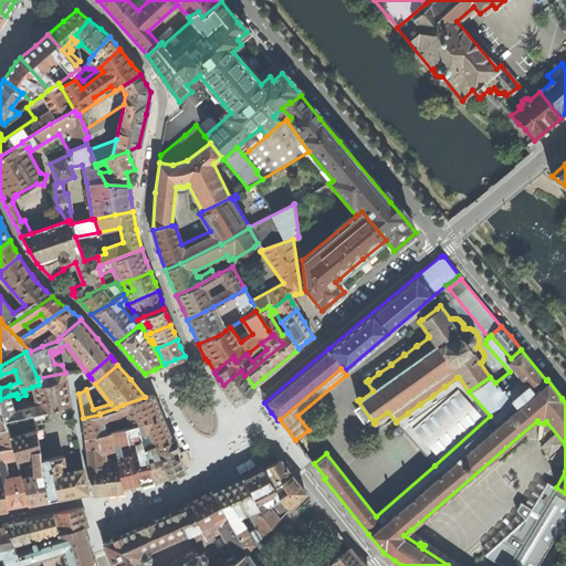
[(223,385),(236,400),(245,392),(253,386),(245,376),(244,376),(241,370),(223,385)]
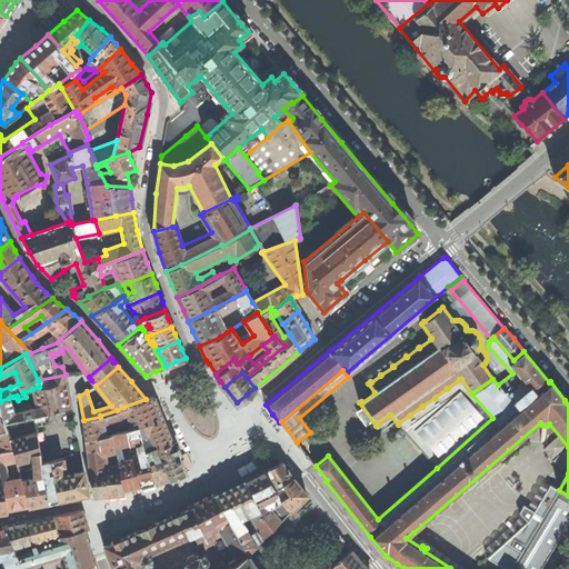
[(66,375),(38,380),(39,387),(67,380),(66,375)]
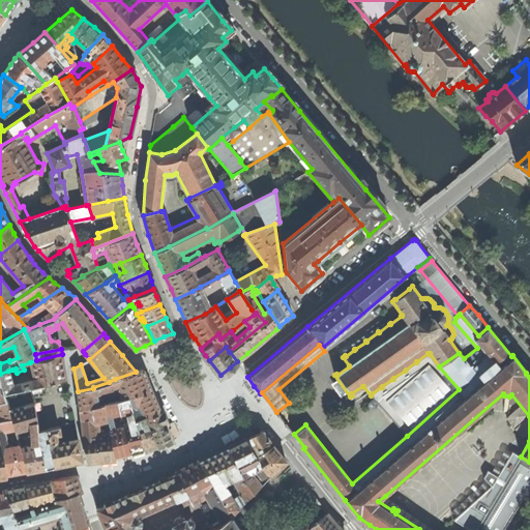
[(64,365),(62,354),(36,360),(30,362),(34,380),(29,381),(28,378),(19,380),(19,383),(13,385),(8,371),(0,374),(0,382),(4,394),(15,392),(27,389),(66,378),(64,365)]
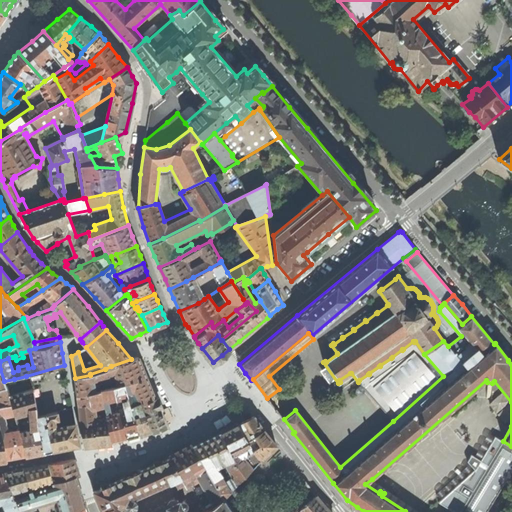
[(131,359),(111,366),(113,374),(116,386),(124,384),(124,383),(128,382),(131,391),(134,389),(141,402),(141,403),(155,398),(148,378),(139,357),(131,359)]
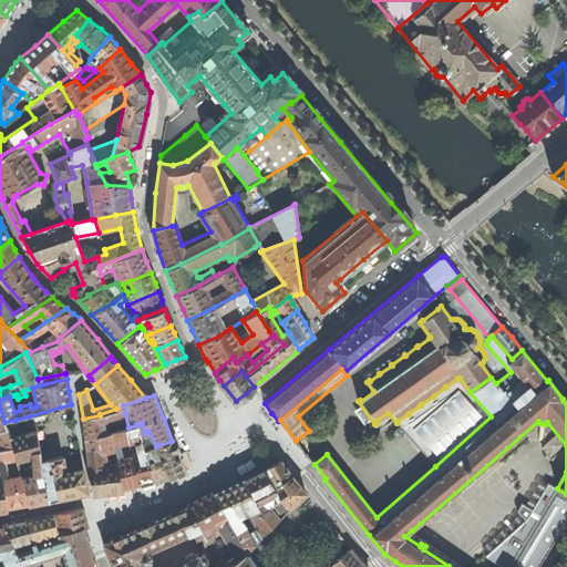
[(125,414),(123,405),(116,409),(100,414),(100,415),(83,419),(84,429),(85,439),(106,434),(103,422),(125,414)]
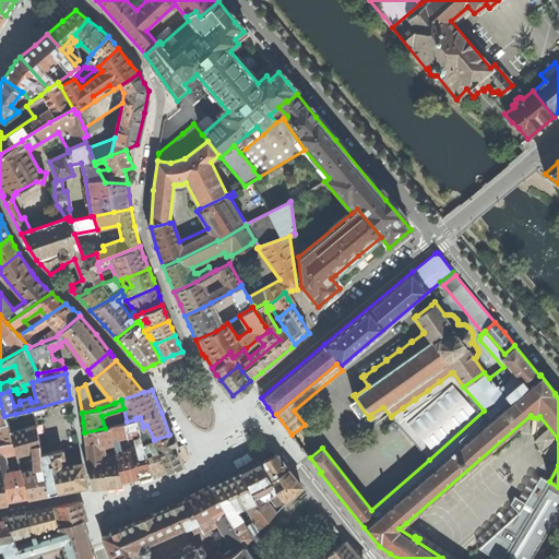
[(144,476),(152,474),(145,454),(142,443),(139,430),(138,430),(135,419),(127,421),(123,423),(128,440),(130,450),(138,478),(144,476)]
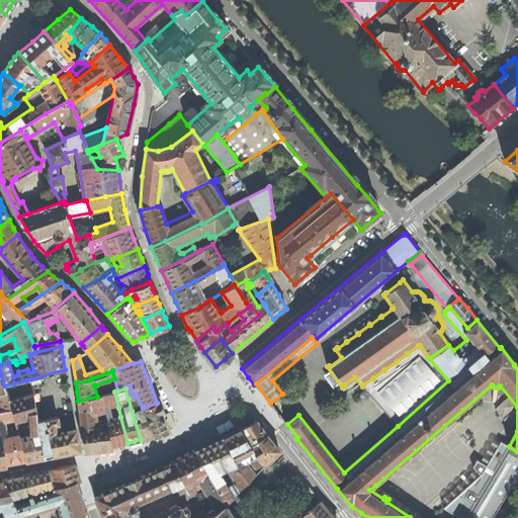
[(7,391),(6,392),(0,394),(0,411),(0,412),(0,411),(13,409),(11,401),(7,391)]
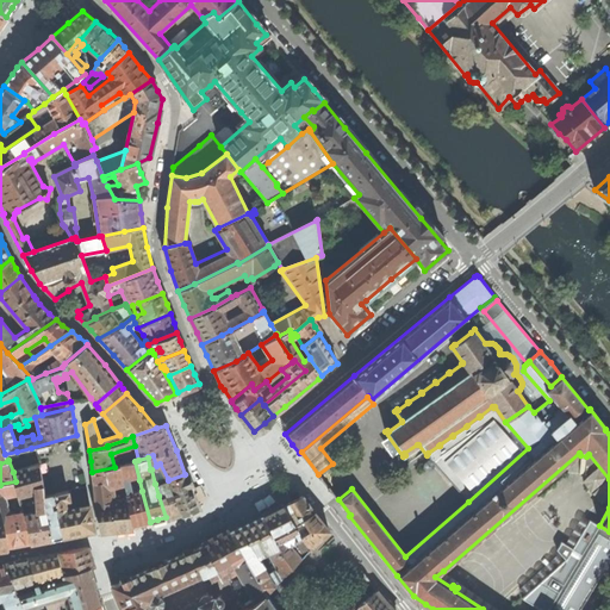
[(142,523),(150,522),(142,491),(132,493),(130,484),(139,480),(135,461),(120,466),(122,477),(124,485),(134,526),(142,523)]
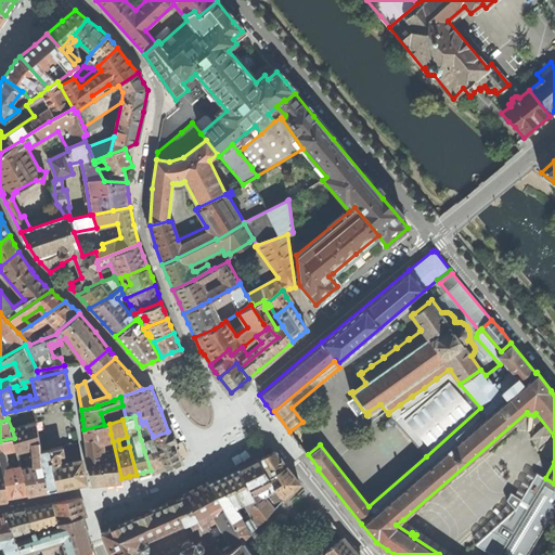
[(38,492),(47,490),(41,463),(41,451),(40,439),(38,429),(36,422),(12,429),(14,438),(17,452),(33,448),(34,466),(22,468),(27,494),(38,492)]
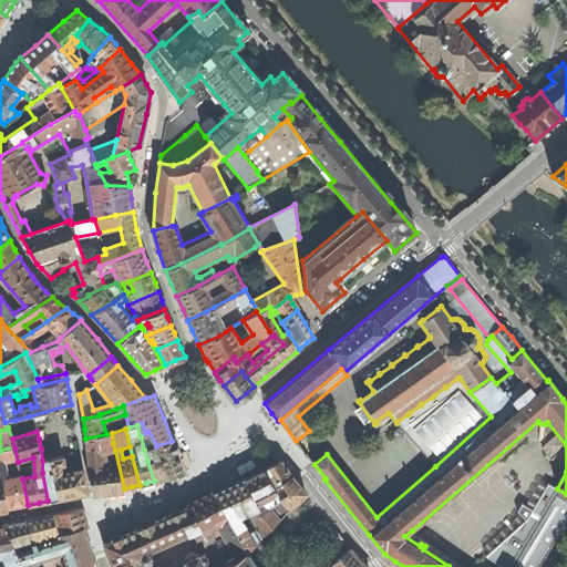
[(94,493),(102,492),(110,491),(116,490),(124,488),(115,451),(113,443),(112,433),(106,434),(85,439),(88,454),(90,464),(94,493)]
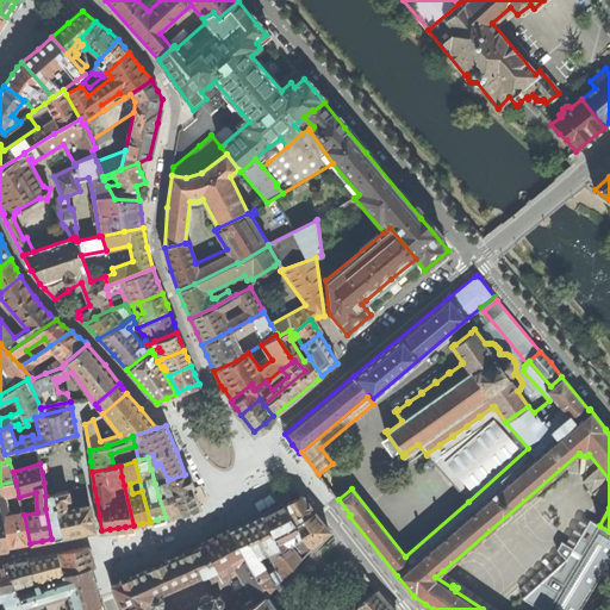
[(198,506),(185,474),(168,480),(167,480),(180,512),(190,509),(198,506)]
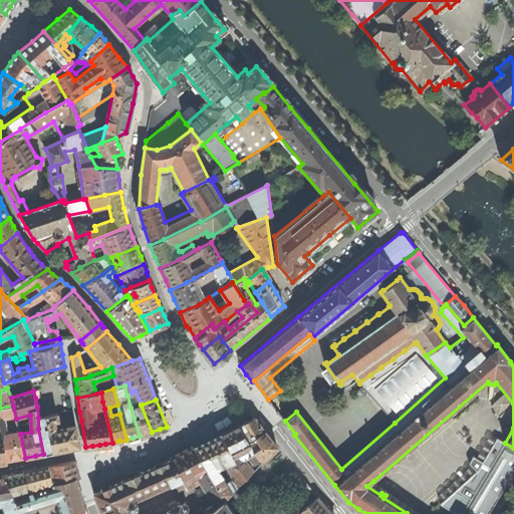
[(146,434),(152,432),(141,405),(142,405),(142,404),(131,408),(134,418),(140,436),(146,434)]
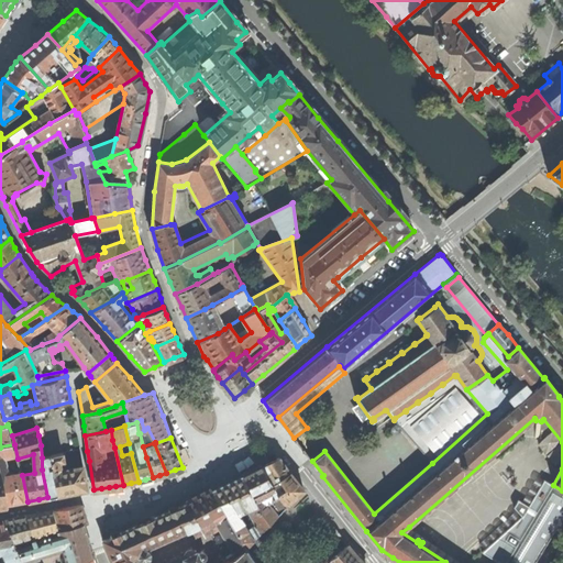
[(0,467),(2,476),(4,490),(8,505),(19,503),(28,501),(22,475),(18,459),(14,444),(0,446),(0,448),(0,446),(0,467)]
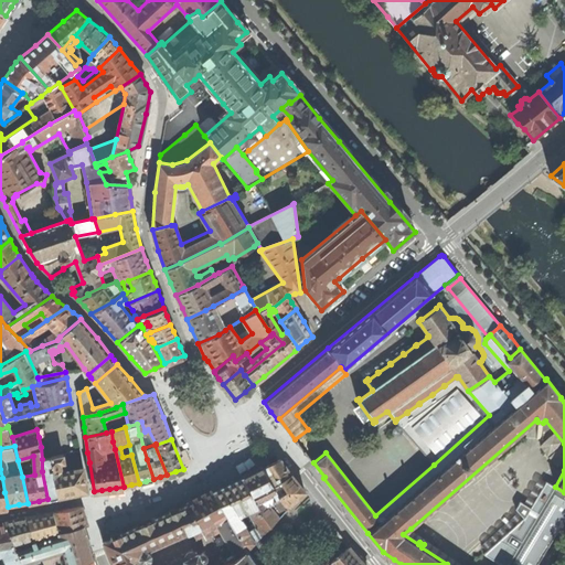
[(72,494),(87,491),(84,467),(81,450),(51,457),(53,470),(53,471),(57,497),(72,494)]
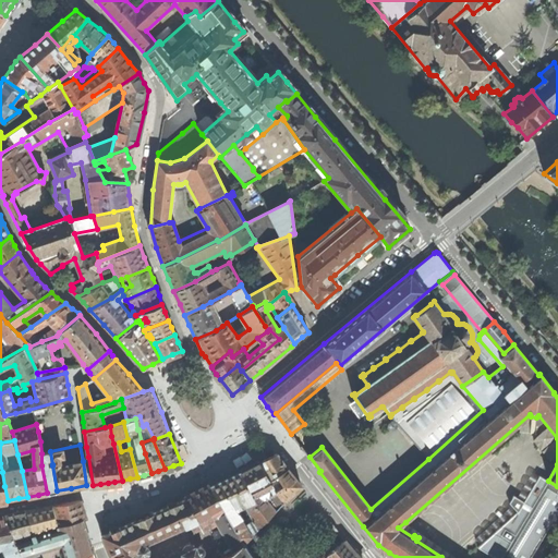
[(52,492),(57,490),(52,465),(52,464),(50,451),(41,453),(41,465),(47,493),(52,492)]
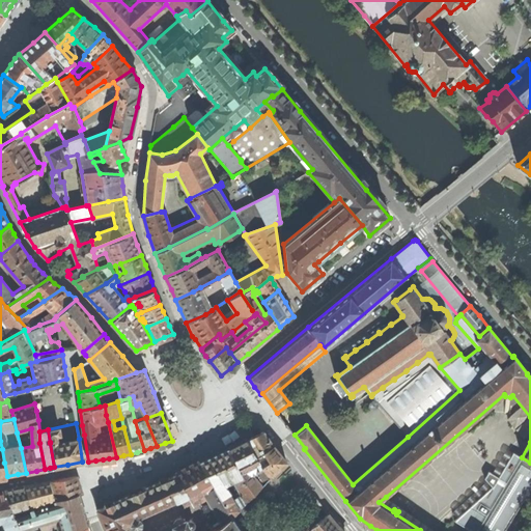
[(255,436),(247,441),(259,460),(258,462),(260,466),(261,467),(269,460),(262,451),(273,445),(269,439),(263,431),(255,436)]
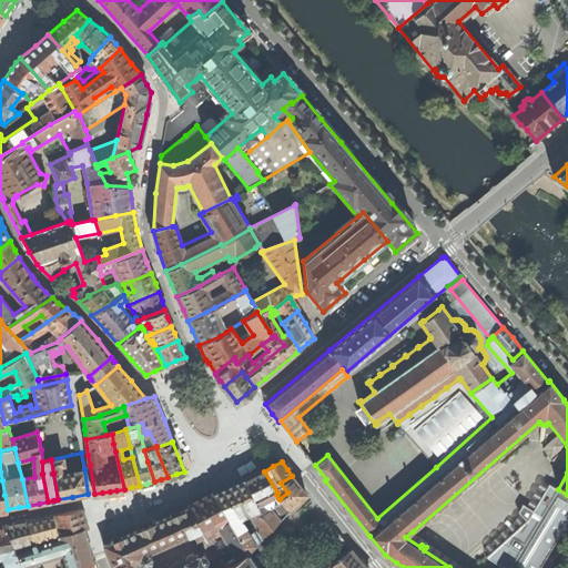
[(255,476),(245,480),(261,514),(271,529),(288,510),(280,499),(279,498),(276,494),(277,493),(264,472),(255,476)]
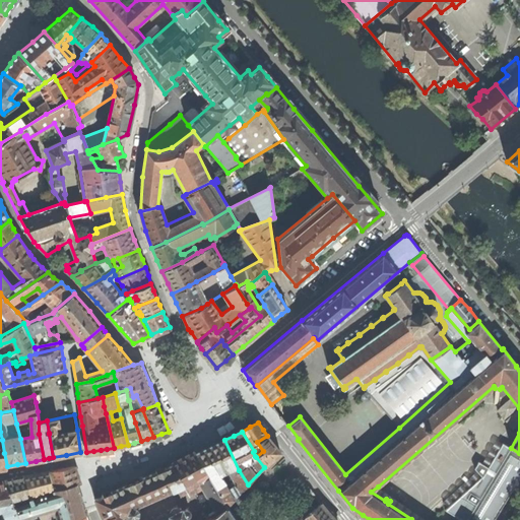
[(270,440),(267,436),(257,442),(263,451),(256,457),(264,467),(267,464),(280,452),(270,440)]
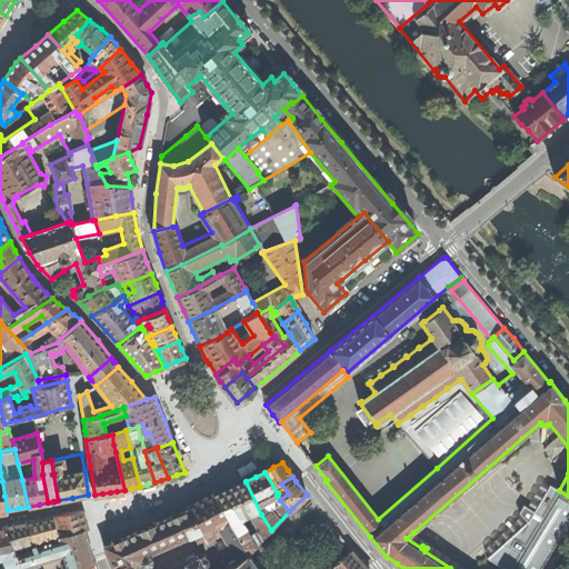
[(248,553),(271,530),(261,515),(246,481),(231,488),(215,496),(228,521),(229,521),(237,536),(248,553)]
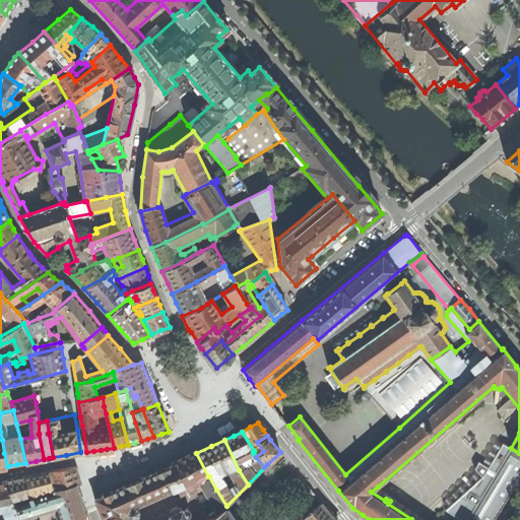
[(496,440),(481,463),(489,467),(503,444),(496,440)]
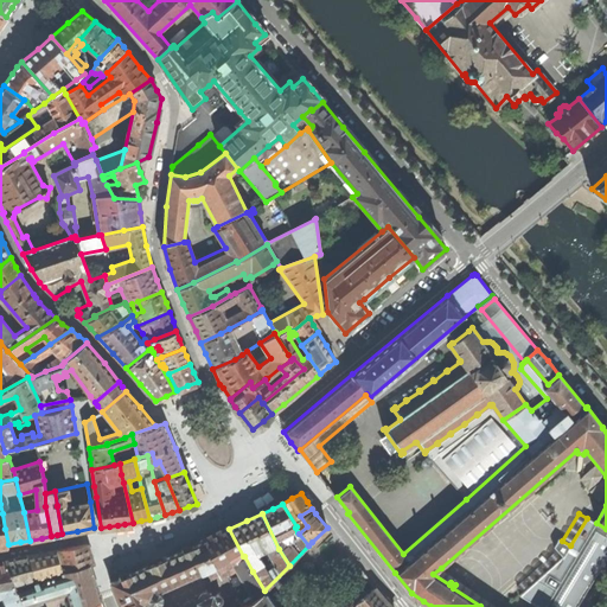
[(249,601),(264,590),(253,572),(244,556),(243,556),(229,529),(216,536),(202,543),(215,567),(215,568),(217,573),(221,576),(236,568),(250,594),(246,596),(249,601)]
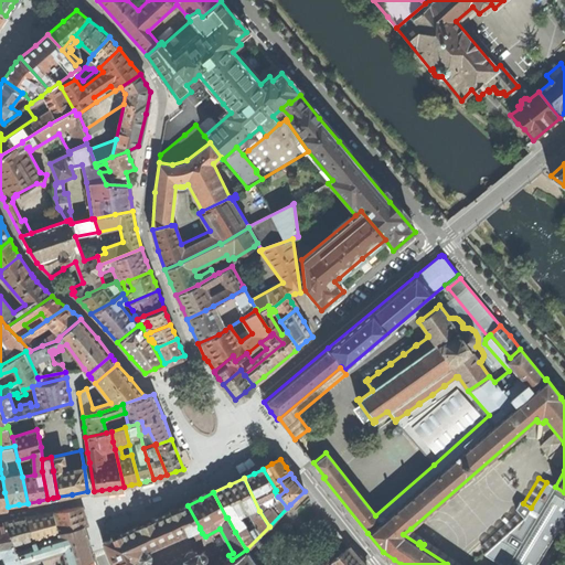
[(112,564),(205,564),(204,561),(205,560),(206,558),(206,556),(205,554),(204,553),(202,553),(200,554),(199,555),(196,552),(195,552),(194,552),(192,552),(190,552),(188,553),(185,555),(185,557),(170,564),(144,564),(145,564),(150,560),(150,555),(147,551),(157,546),(193,531),(196,537),(202,533),(200,529),(200,528),(188,505),(147,523),(146,523),(104,542),(113,564),(112,564)]
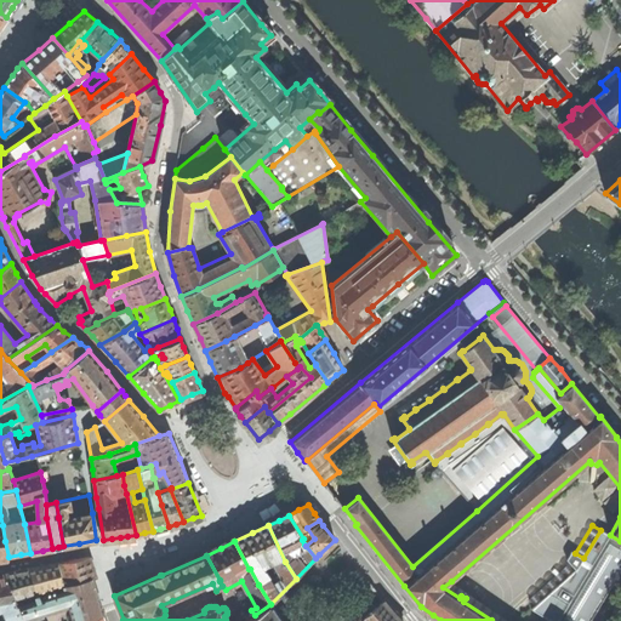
[(85,557),(57,563),(64,584),(64,585),(92,577),(87,564),(85,557)]
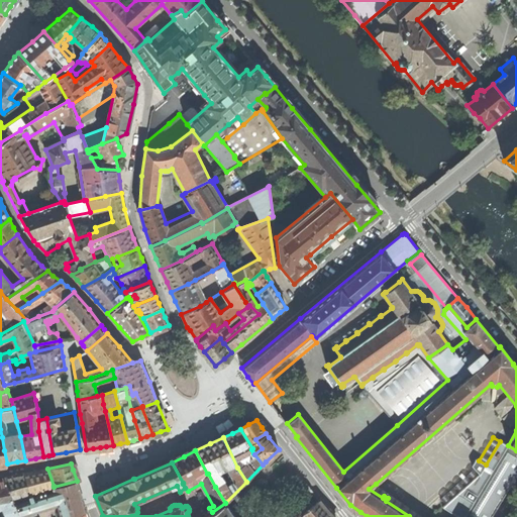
[(23,473),(31,494),(39,492),(48,488),(54,486),(47,469),(34,471),(23,473)]
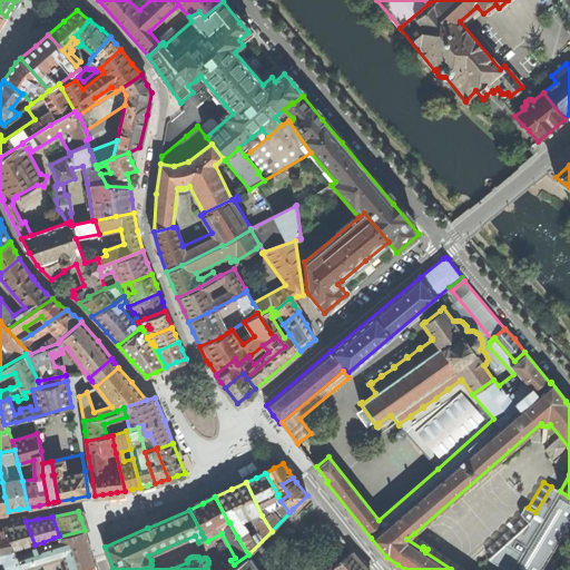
[(484,550),(491,557),(528,522),(522,517),(484,550)]
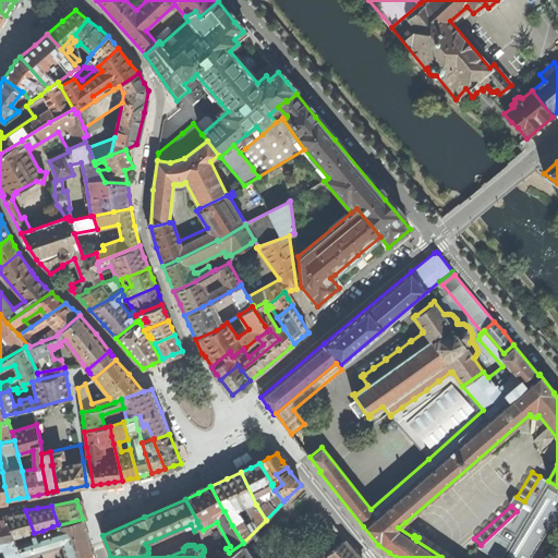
[(13,513),(4,514),(13,540),(14,538),(16,546),(17,545),(17,546),(23,545),(22,542),(20,537),(34,533),(25,510),(13,513)]
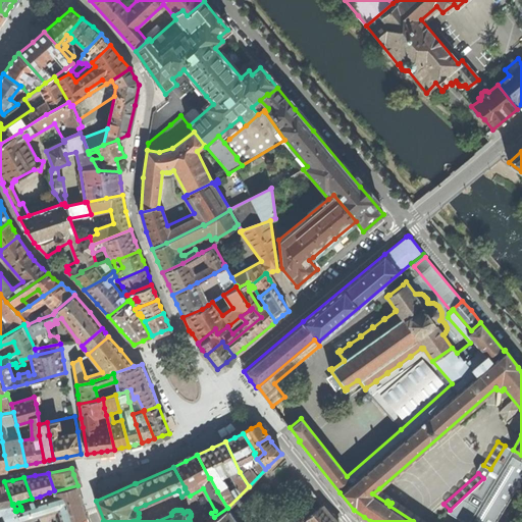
[(0,521),(20,521),(16,511),(16,510),(15,511),(13,504),(12,505),(4,481),(0,482),(0,521)]
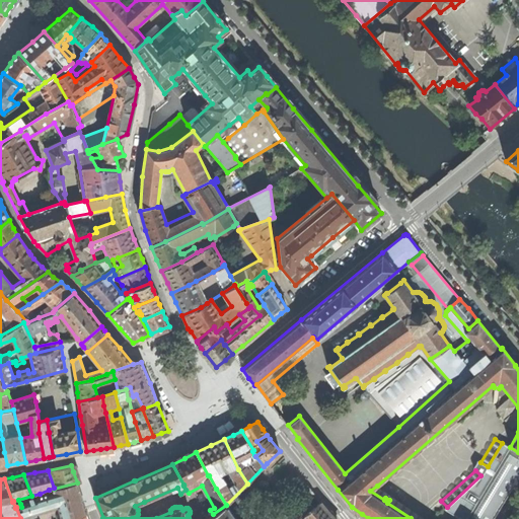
[(80,494),(77,483),(54,489),(54,488),(49,490),(50,494),(36,498),(36,499),(33,500),(32,497),(29,498),(29,499),(26,499),(27,502),(20,504),(21,507),(16,508),(20,518),(32,518),(31,514),(58,506),(61,518),(74,518),(86,514),(80,494)]
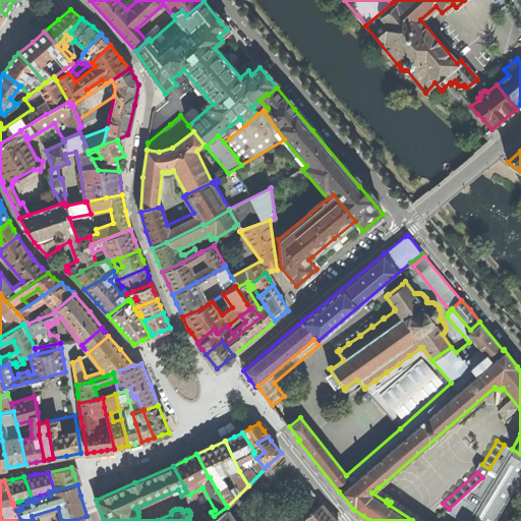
[(426,520),(379,487),(371,493),(386,502),(387,500),(391,502),(389,505),(412,520),(426,520)]
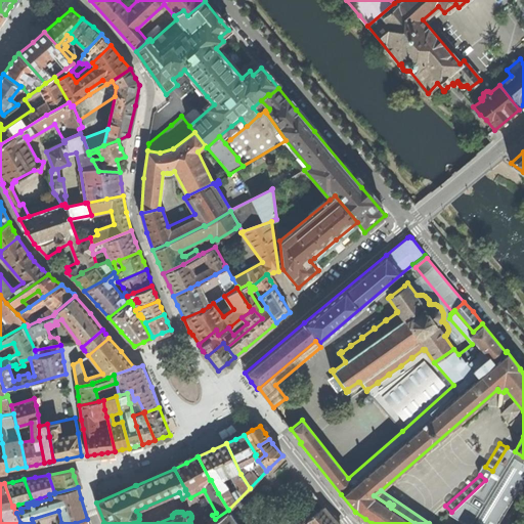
[(303,518),(299,518),(296,521),(293,517),(285,523),(338,523),(330,515),(323,507),(315,514),(312,510),(309,513),(312,516),(306,521),(303,518)]
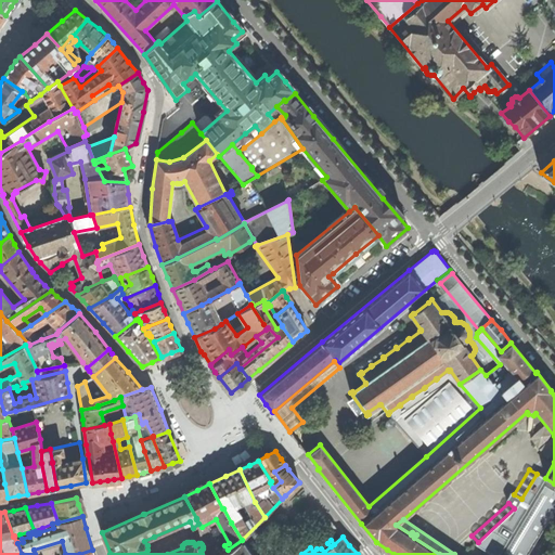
[(252,554),(242,540),(228,550),(220,554),(252,554)]
